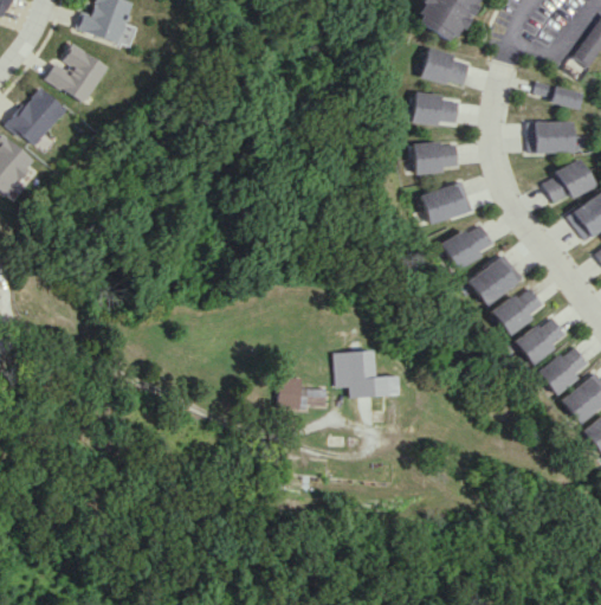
[(0,0),(0,15),(6,18),(11,0),(0,0)]
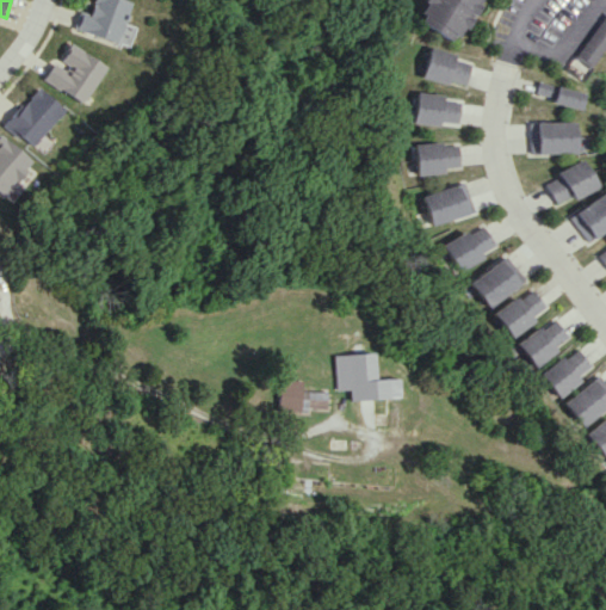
[(135,2),(128,0),(97,0),(92,14),(85,12),(79,30),(133,48),(140,28),(128,24),(135,2)]
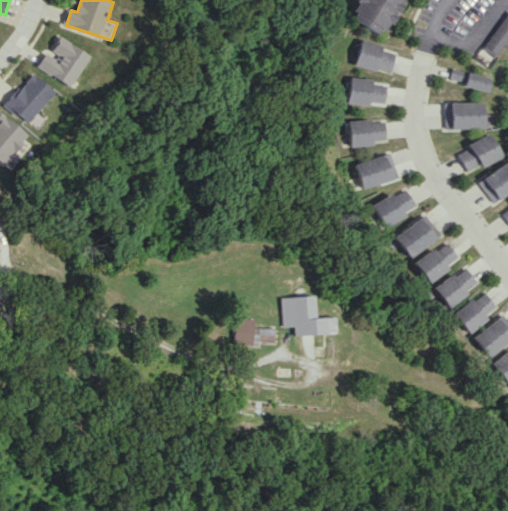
[(359,0),(351,19),(383,33),(399,22),(406,5),(404,3),(405,0),(359,0)]
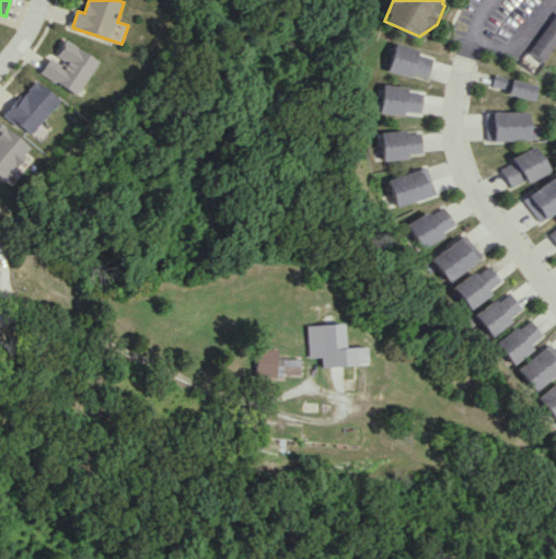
[(546,63),(555,49),(555,19),(532,54),(546,63)]
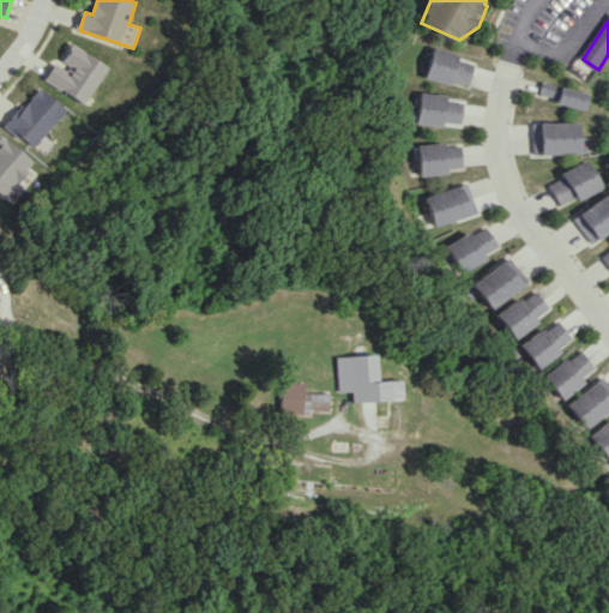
[(109,65),(73,46),(62,66),(58,62),(47,82),(89,104),(109,65)]
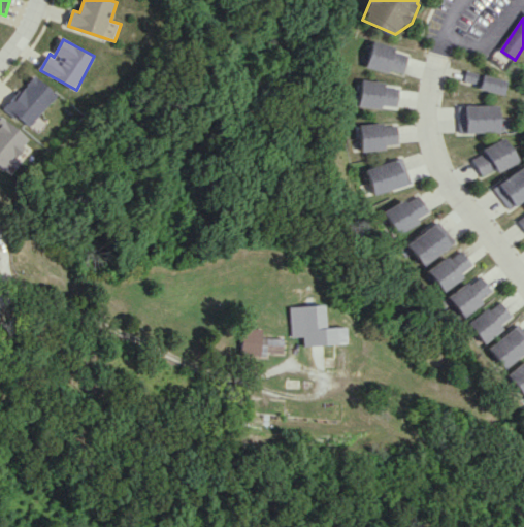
[(369,68),(408,75),(413,55),(397,52),(397,46),(374,42),(369,68)]
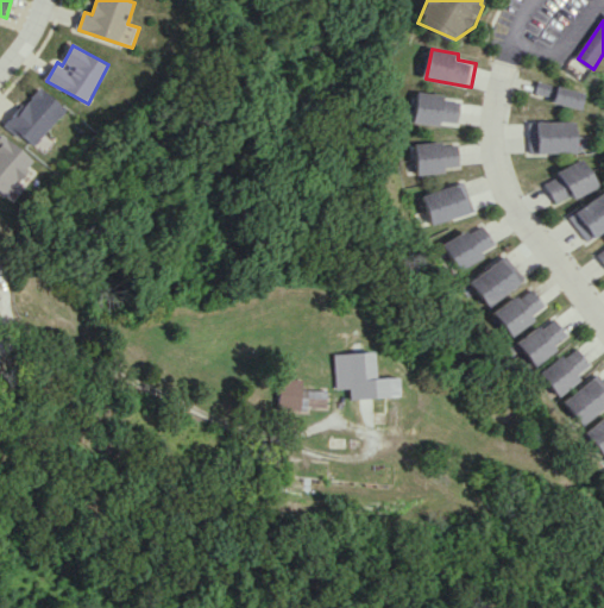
[(539,96),(582,108),(586,94),(542,81),(539,96)]
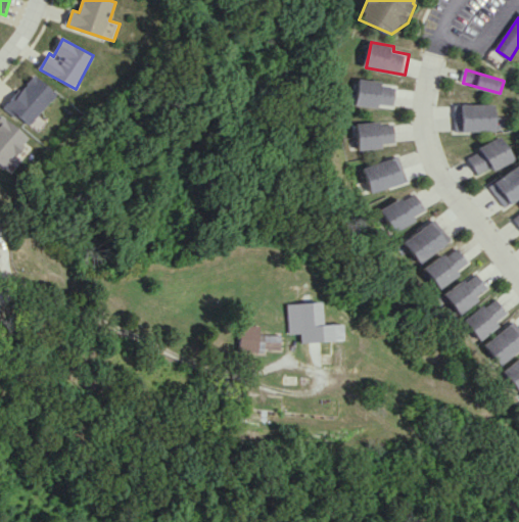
[(8,109),(33,128),(58,93),(34,75),(8,109)]
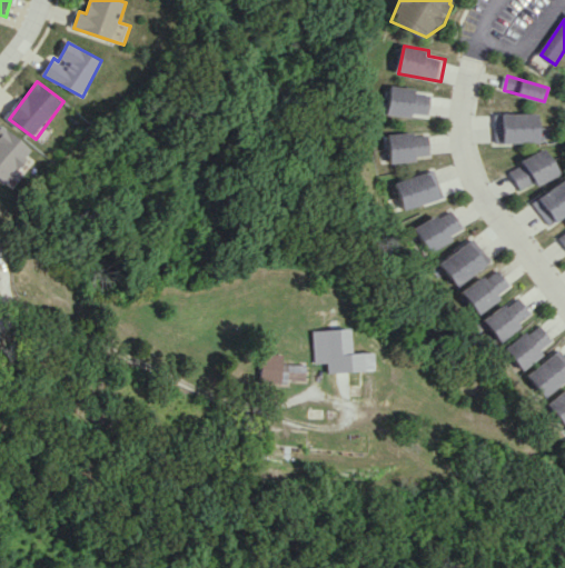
[(390,116),(416,118),(417,115),(434,116),(436,92),(394,88),(390,116)]
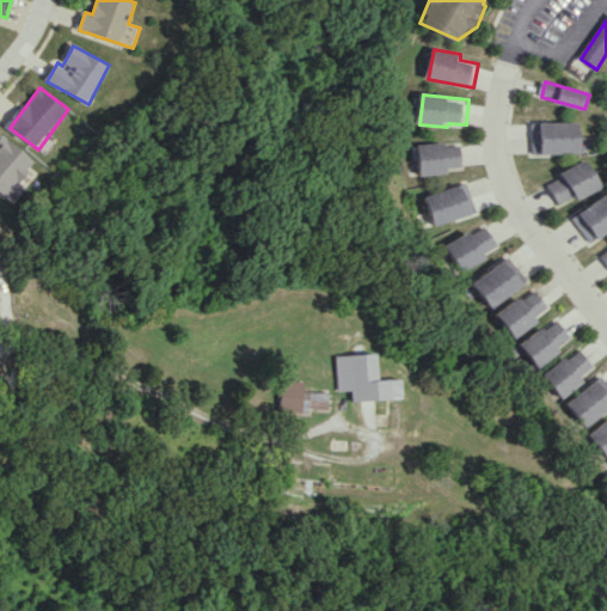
[(580,154),(578,122),(534,123),(535,154),(580,154)]
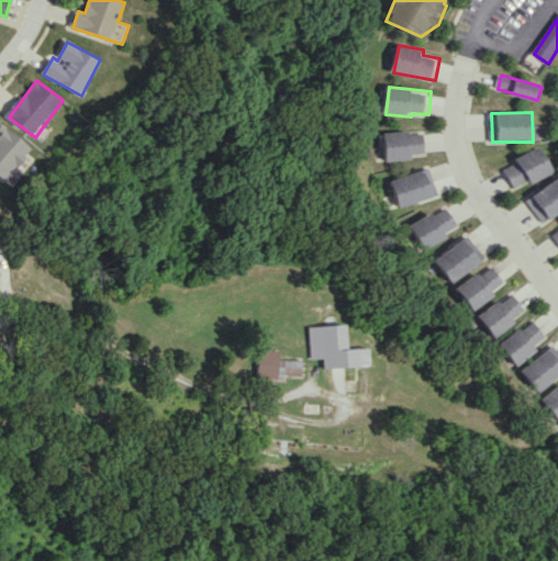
[(32,147),(1,123),(0,124),(0,175),(7,180),(32,147)]
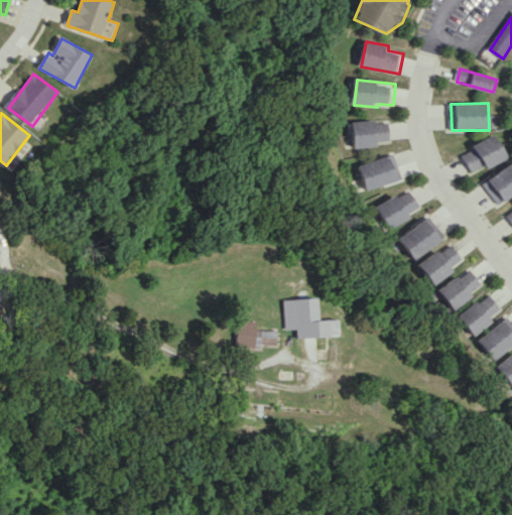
[(356,123),(357,147),(394,144),(393,121),(356,123)]
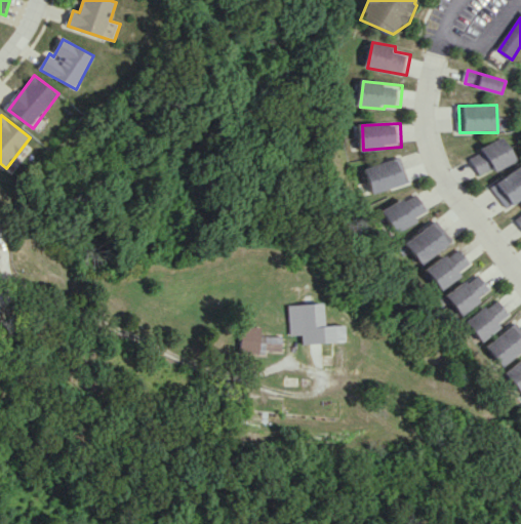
[(470,158),(477,176),(512,163),(502,137),(479,148),(481,153),(470,158)]
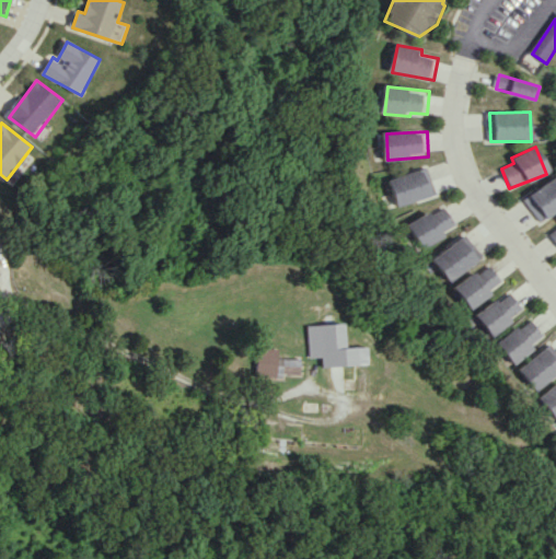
[(432,169),(392,179),(400,208),(440,196),(432,169)]
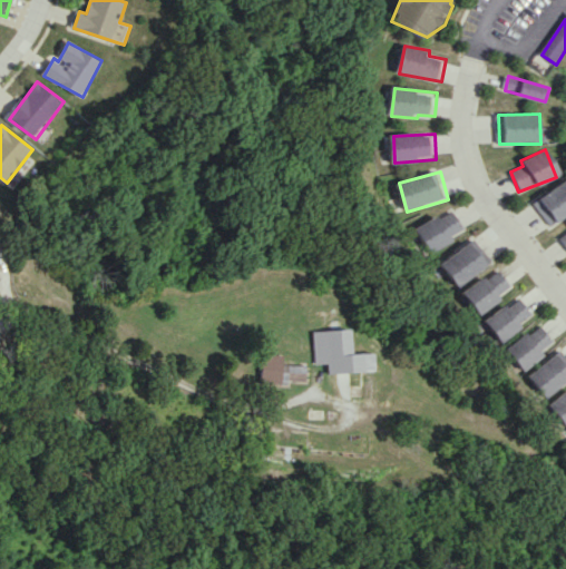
[(546,227),(565,213),(565,183),(563,179),(529,203),(546,227)]
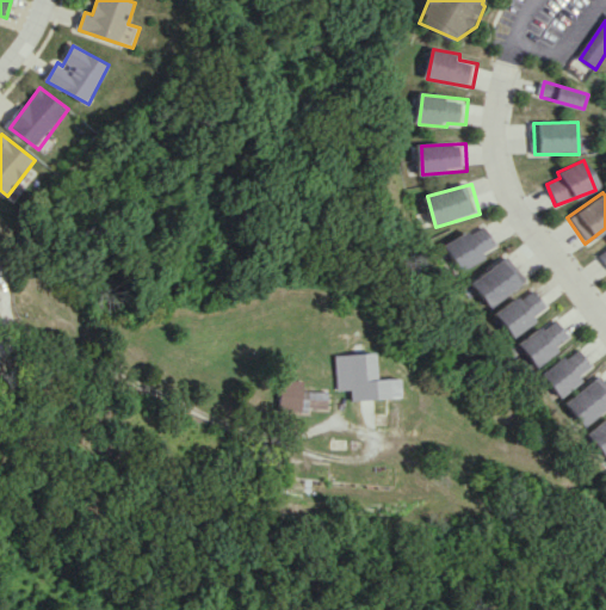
[(446,246),(462,272),(487,258),(484,253),(498,246),(486,225),(446,246)]
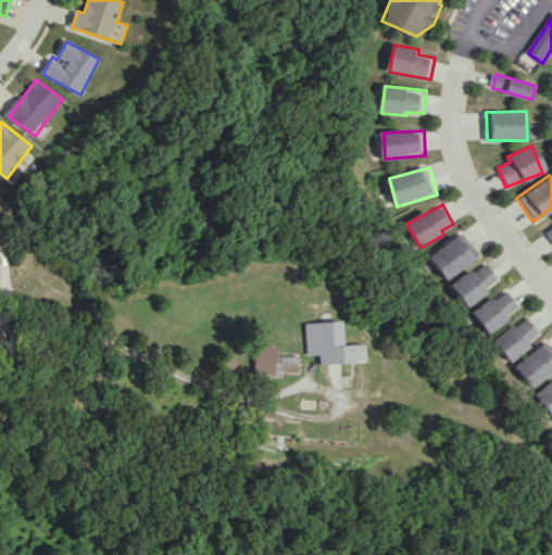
[(551,221),(540,231),(551,246),(551,221)]
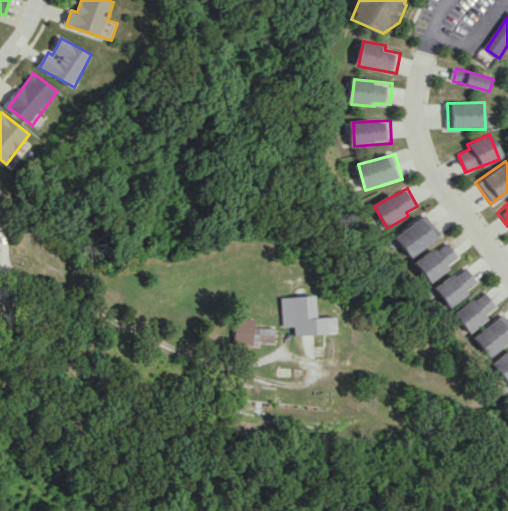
[(393,240),(410,260),(441,235),(425,214),(393,240)]
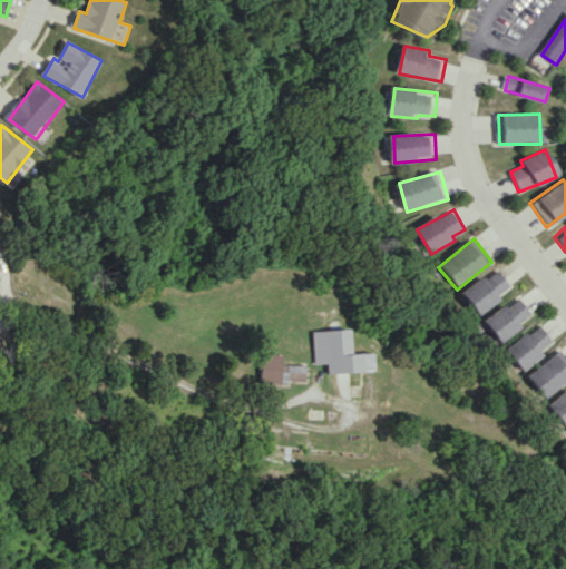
[(513,288),(496,268),(459,297),(476,319),(513,288)]
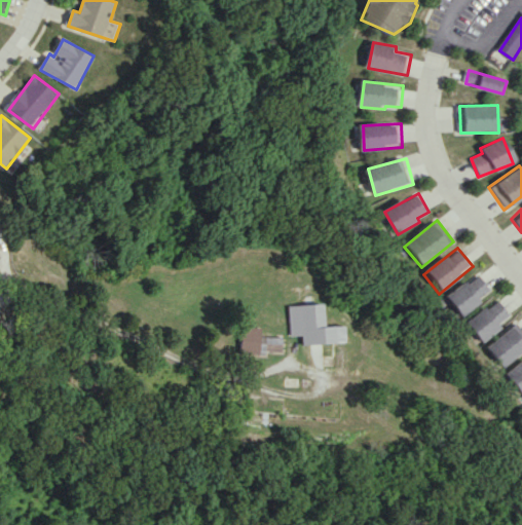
[(481,299),(491,290),(477,273),(449,297),(465,316),(483,302),(481,299)]
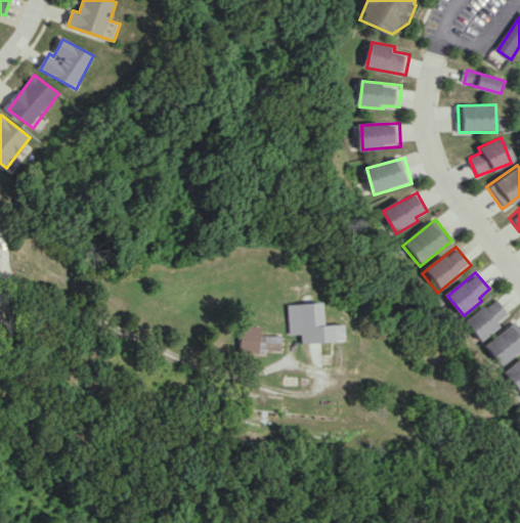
[(467,319),(481,340),(513,318),(497,298),(467,319)]
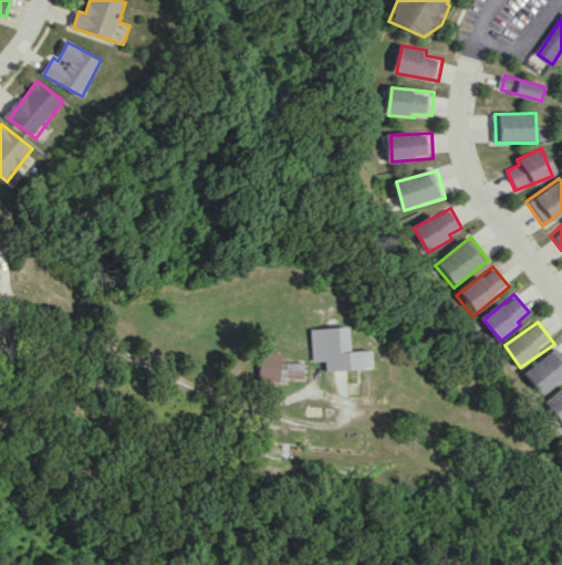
[(311,328),(312,362),(325,362),(325,372),(373,369),(372,351),(350,352),(349,326),(311,328)]
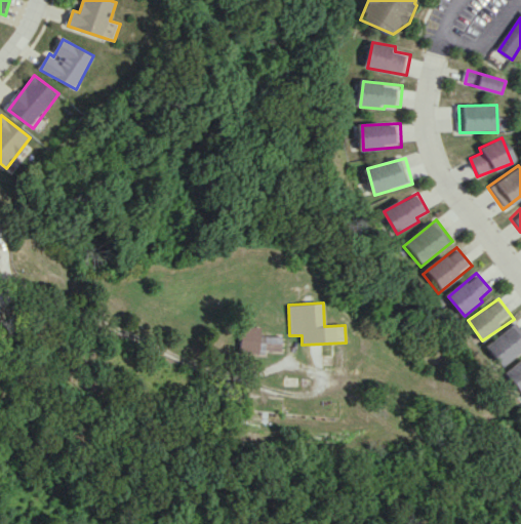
[(520,326),(517,322),(488,348),(506,368),(520,355),(520,326)]
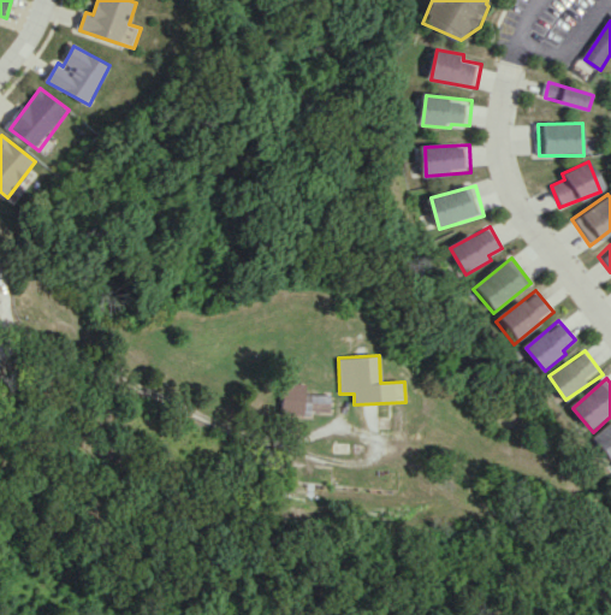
[(331,415),(331,395),(306,395),(306,385),(283,384),(282,414),(331,415)]
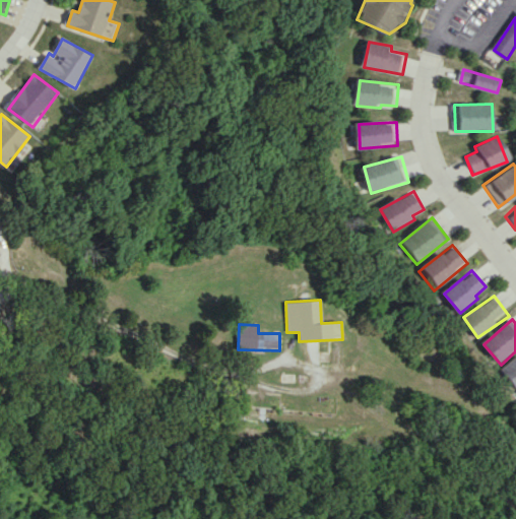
[(515,361),(502,372),(515,388),(515,361)]
